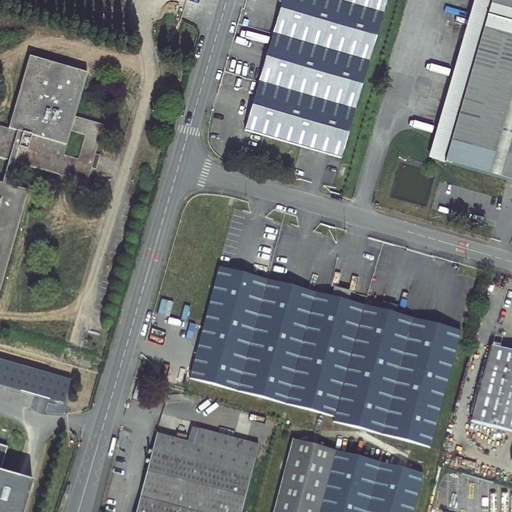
[(339,160),(369,63),(383,15),(387,0),(280,0),(242,131),(339,160)]
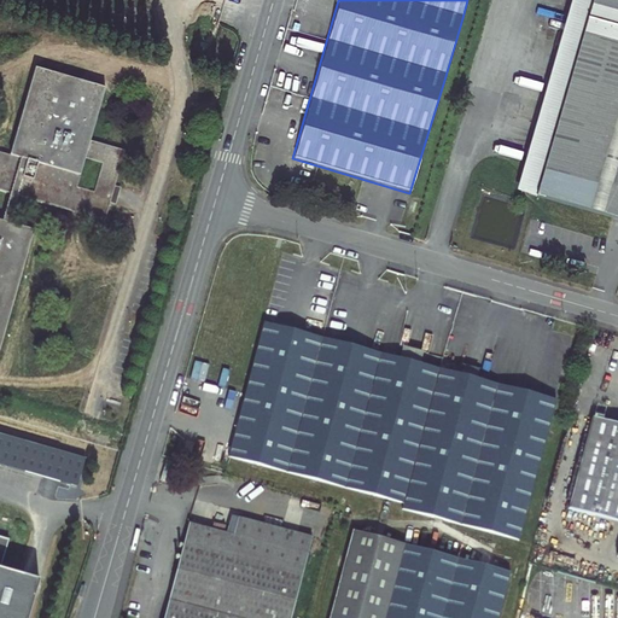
[(617,0),(572,0),(518,190),(536,196),(593,0),(617,0)]
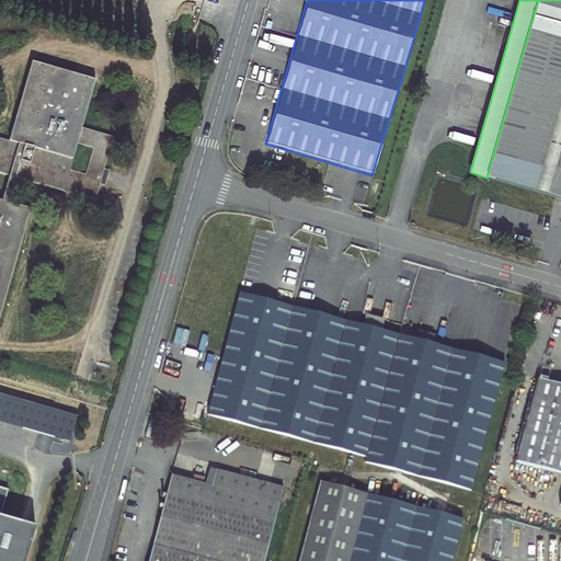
[(560,0),(538,0),(487,178),(560,198),(560,0)]
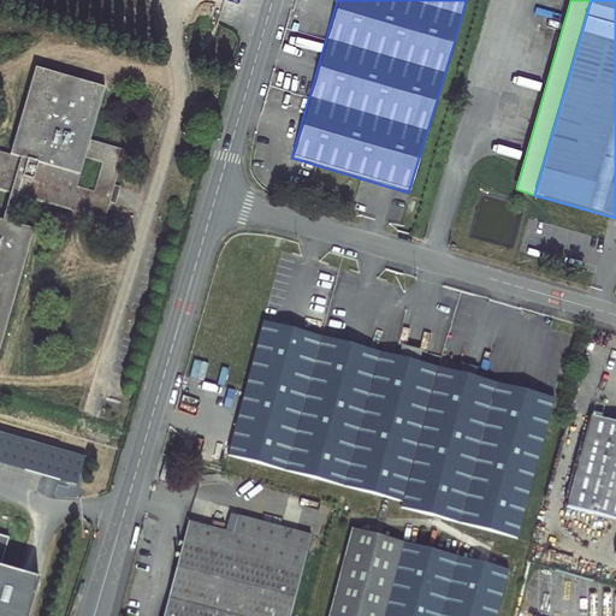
[(0,189),(11,193),(3,218),(0,217),(0,355),(36,227),(13,220),(19,195),(108,220),(131,150),(94,137),(108,87),(39,66),(12,154),(0,150),(0,189)]
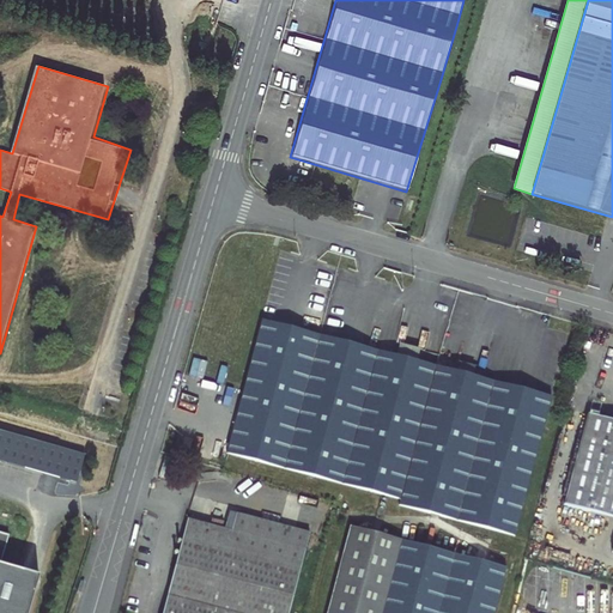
[(224,451),(281,467),(399,498),(396,505),(511,536),(547,396),(262,317),(224,451)]
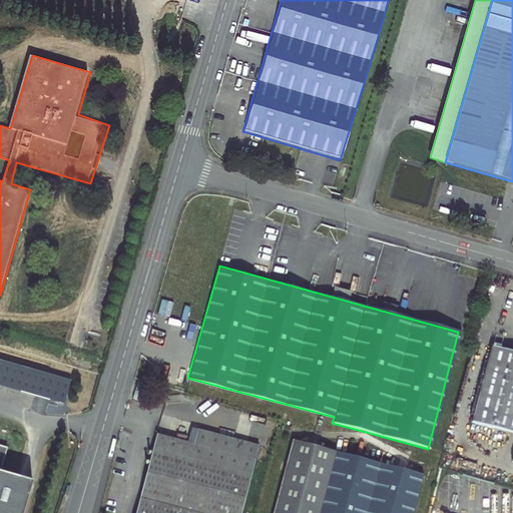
[(512,353),(492,348),(472,424),(512,434),(512,460),(512,463),(512,353)]
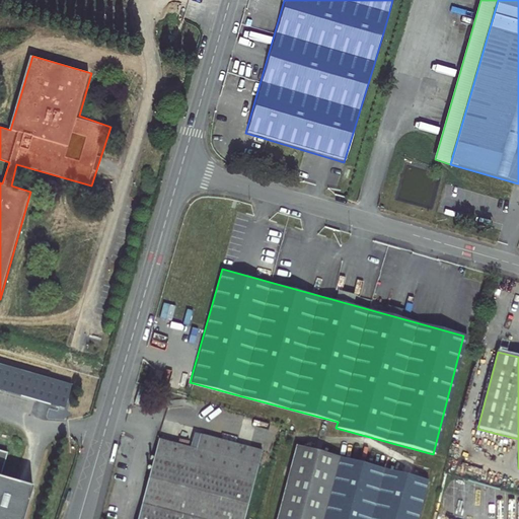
[(0,362),(0,388),(66,408),(73,383),(0,362)]
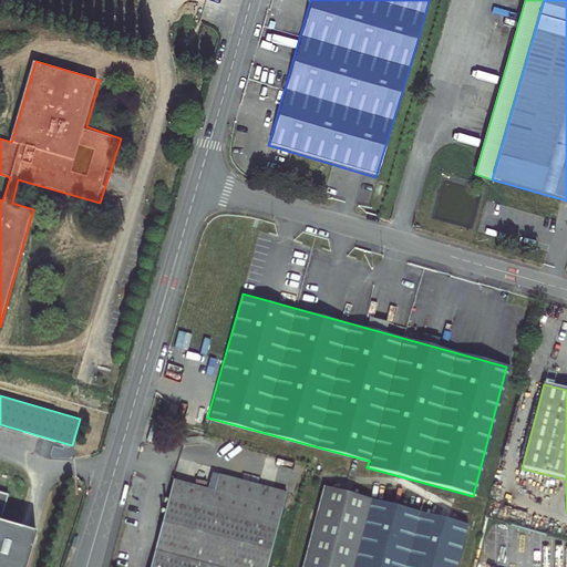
[(212,495),(206,494),(203,498),(184,493),(179,501),(167,497),(148,566),(265,566),(284,498),(215,480),(212,495)]
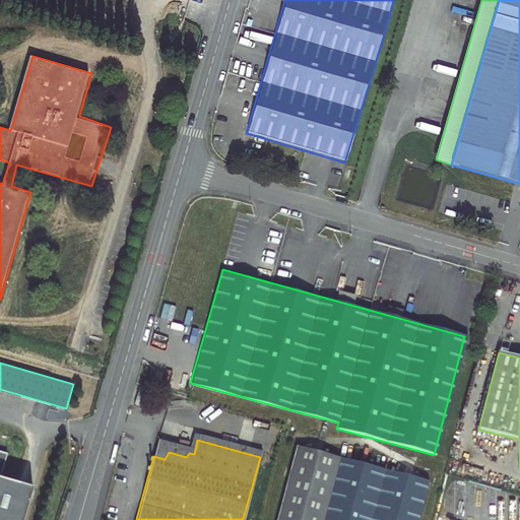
[(186,457),(189,453),(157,444),(153,456),(165,459),(169,452),(186,457)]
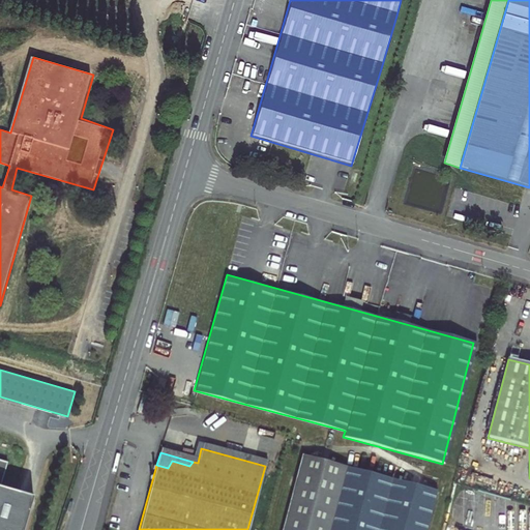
[(0,529),(22,529),(32,498),(0,488),(0,481),(6,461),(0,459),(0,529)]
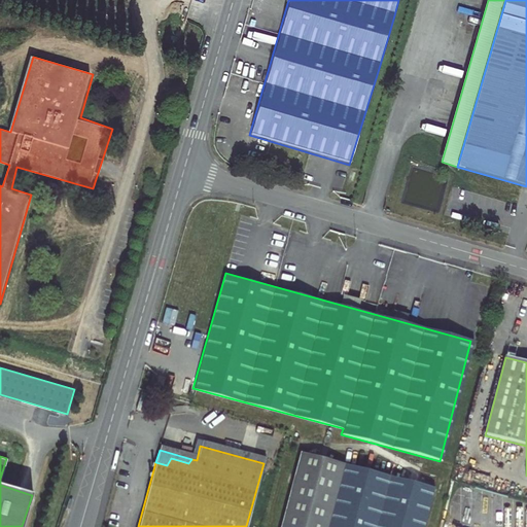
[(420,526),(429,495),(385,483),(341,469),(296,458),(278,526),(420,526)]
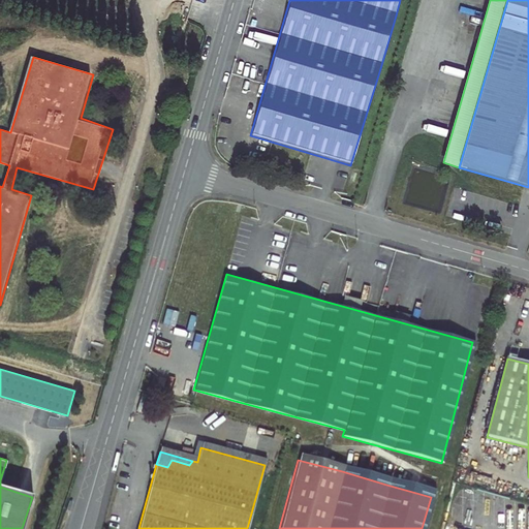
All buildings are outlined.
